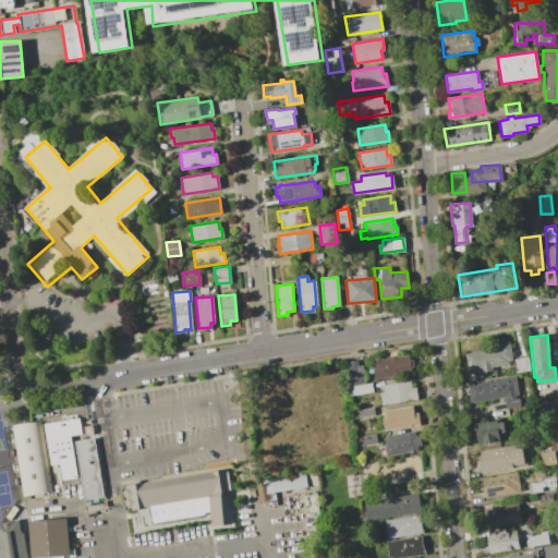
[(496,349),(496,343),(508,341),(511,360),(507,361),(507,364),(504,364),(505,366),(501,367),(501,365),(490,366),(492,372),(478,374),(477,368),(468,371),(464,354),(496,349)]
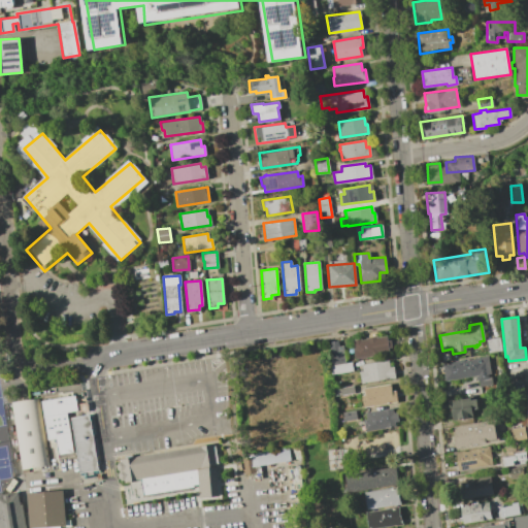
[(360,338),(360,339),(365,338),(365,337),(370,336),(376,335),(376,337),(386,335),(387,340),(390,339),(391,347),(388,348),(389,353),(381,354),(381,355),(355,359),(352,339),(360,338)]
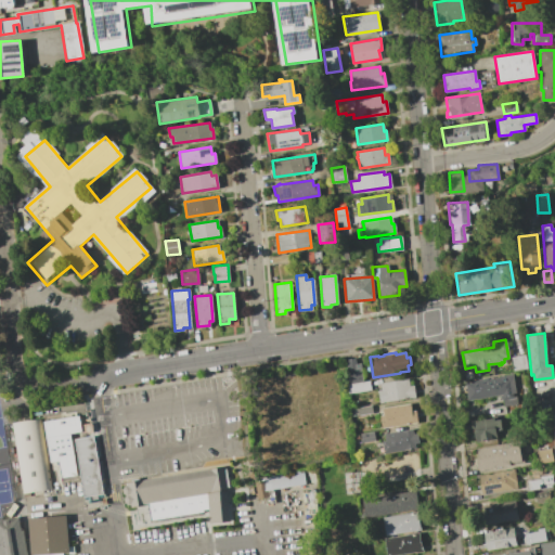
[(524,355),(526,369),(512,371),(510,357),(524,355)]
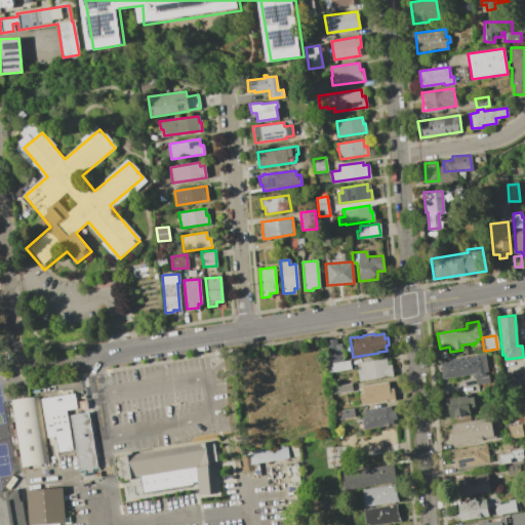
[(335,339),(336,350),(340,349),(342,361),(330,363),(329,356),(326,356),(324,340),(335,339)]
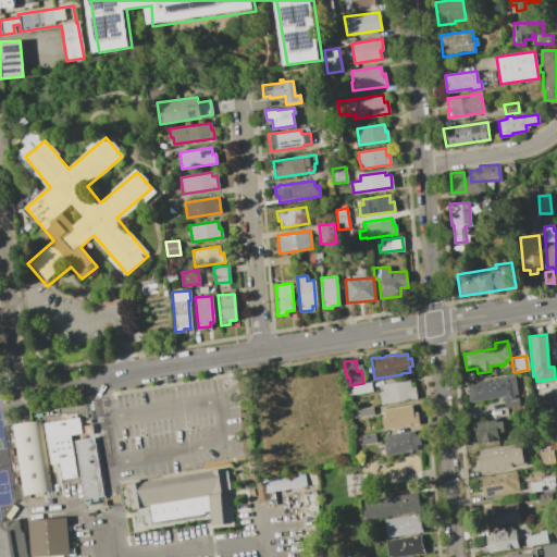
[(479,382),(479,381),(489,379),(489,381),(505,378),(504,376),(514,375),(518,406),(504,408),(503,400),(500,400),(500,396),(469,401),(466,384),(479,382)]
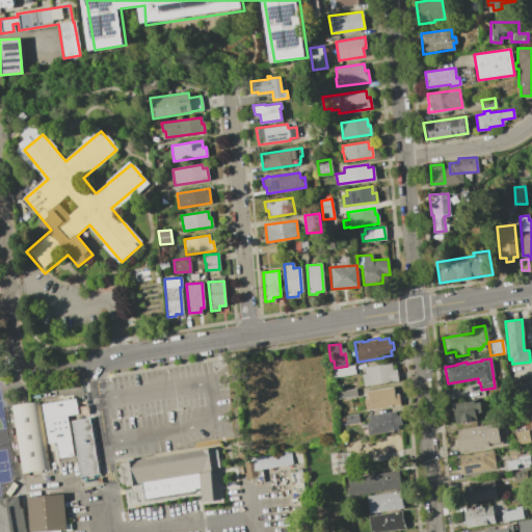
[(365,373),(364,367),(377,365),(391,363),(392,370),(396,369),(398,380),(364,386),(362,374),(365,373)]
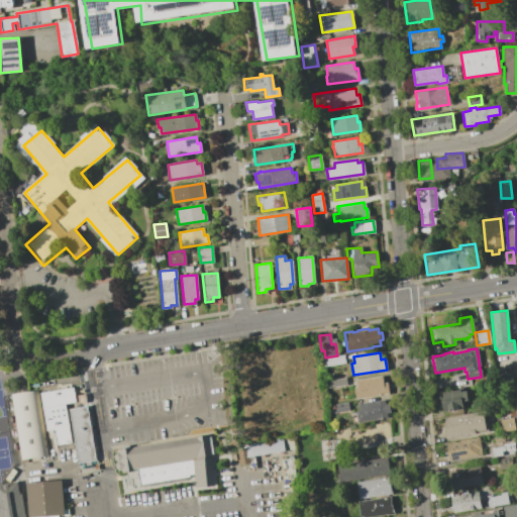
[(343,354),(345,363),(324,367),(322,357),(325,357),(337,355),(343,354)]
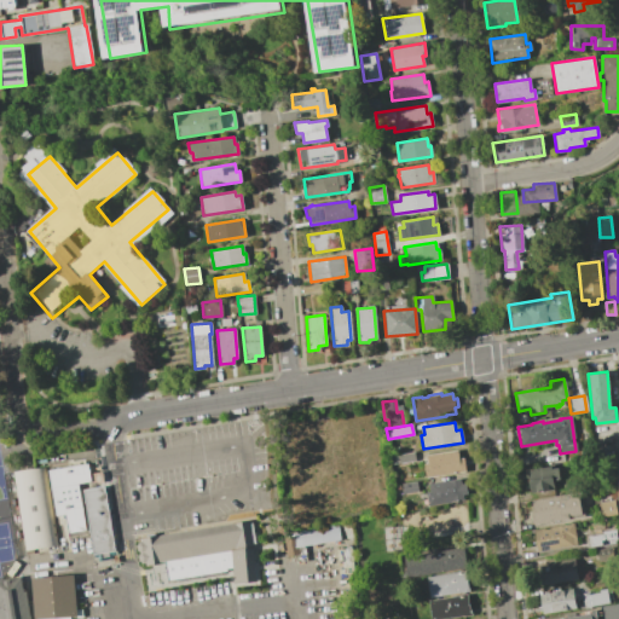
[(427,463),(426,455),(457,450),(458,458),(463,457),(466,470),(424,478),(423,463),(427,463)]
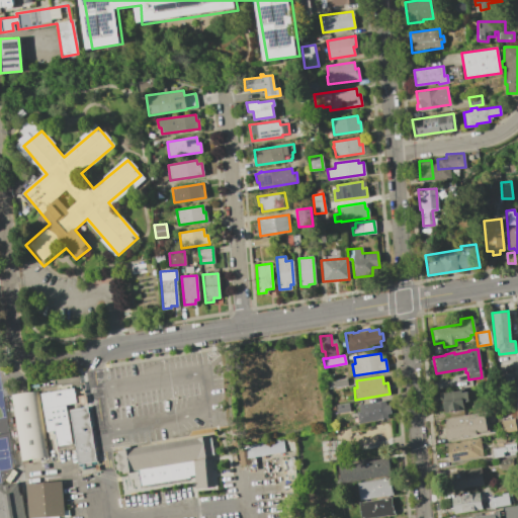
[(346,378),(347,385),(328,389),(327,381),(346,378)]
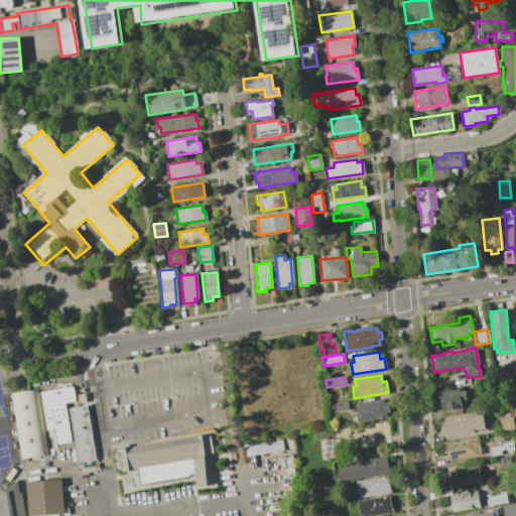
[(73,386),(75,401),(65,402),(71,441),(55,444),(53,428),(45,429),(39,391),(73,386)]
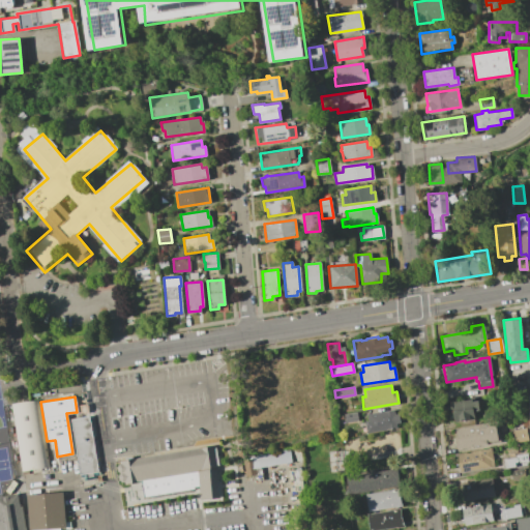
[(477,401),(479,413),(473,414),(474,419),(453,422),(449,402),(470,399),(471,402),(477,401)]
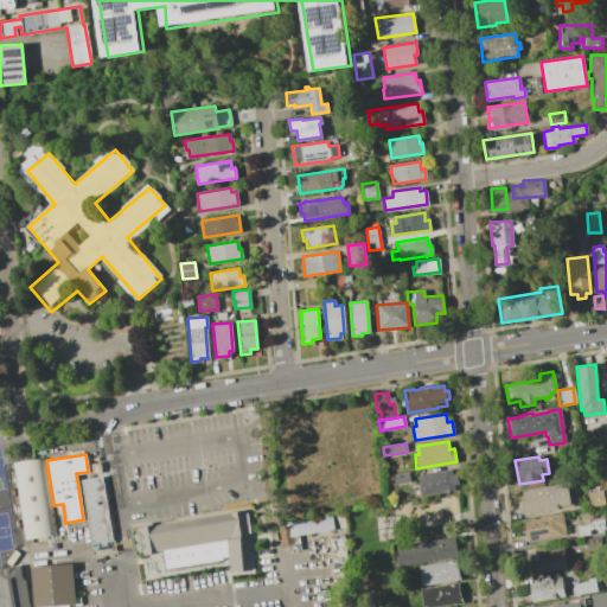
[(12,462),(43,458),(56,535),(24,540),(12,462)]
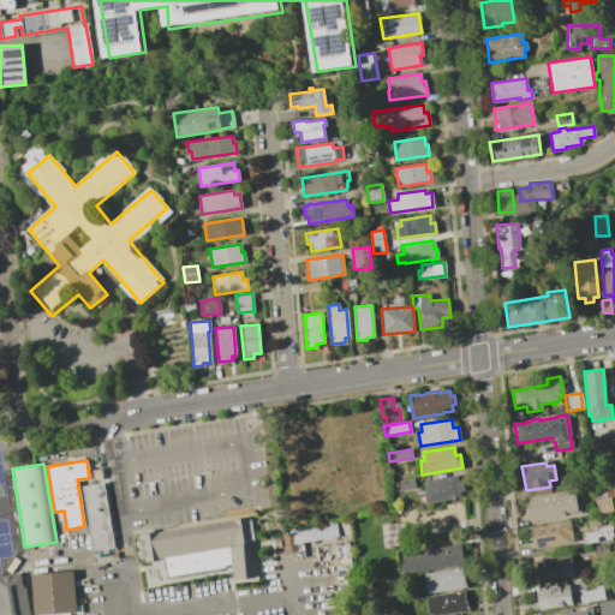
[(427,488),(425,481),(457,476),(457,481),(461,479),(464,490),(459,491),(460,496),(424,502),(423,489),(427,488)]
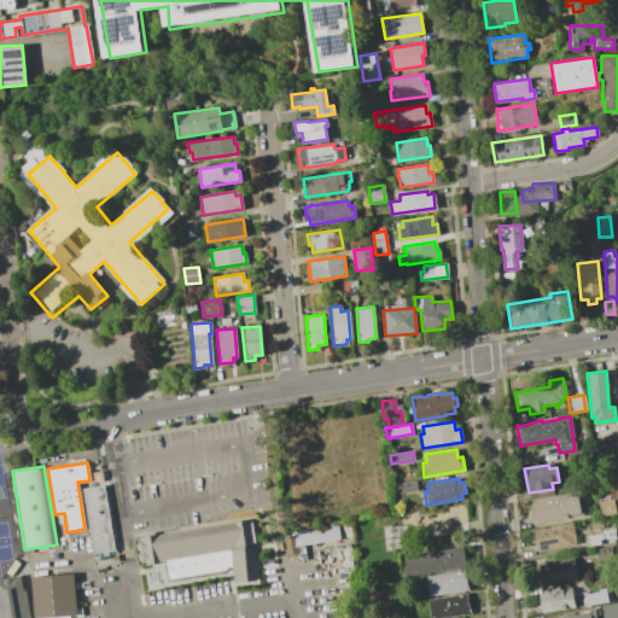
[(415,481),(417,490),(402,493),(400,483),(415,481)]
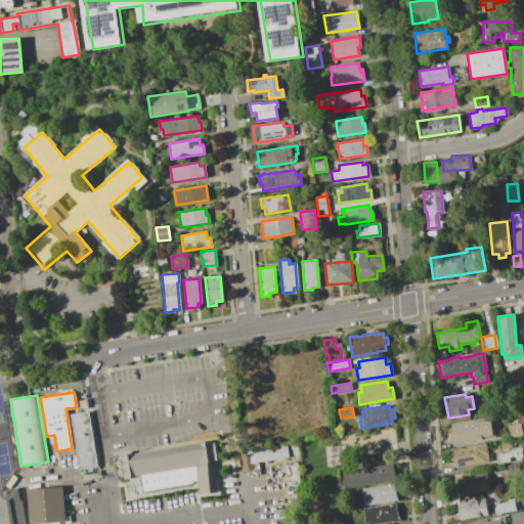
[(87,411),(96,468),(93,469),(94,472),(82,474),(81,471),(79,471),(70,415),(87,411)]
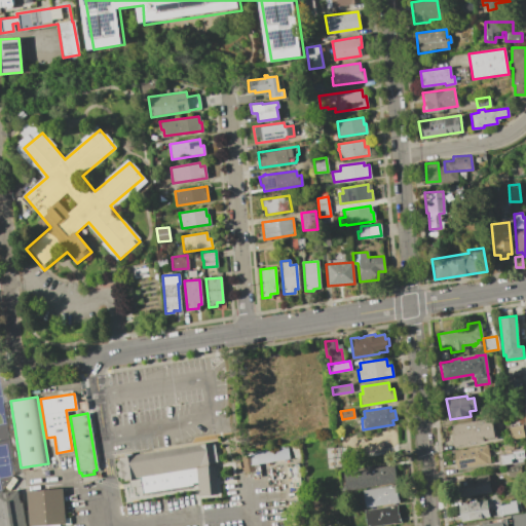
[(452,434),(451,425),(478,420),(479,424),(491,421),(494,438),(485,439),(484,436),(481,437),(482,441),(452,446),(450,434),(452,434)]
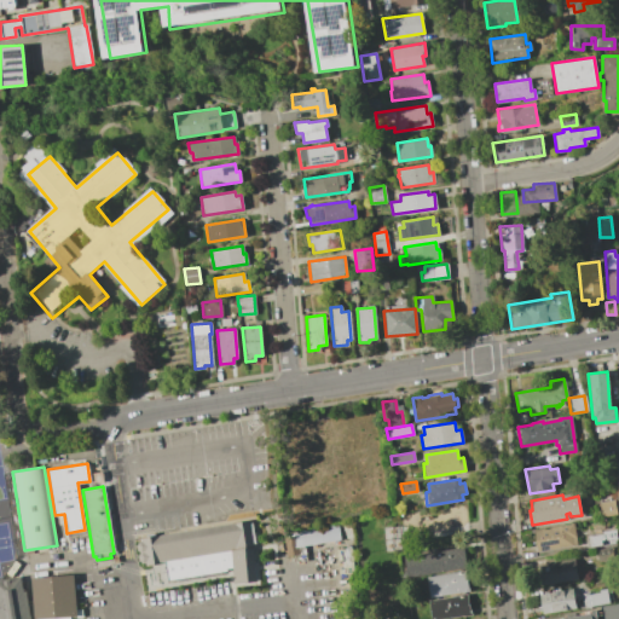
[(615,515),(614,501),(599,502),(600,516),(615,515)]
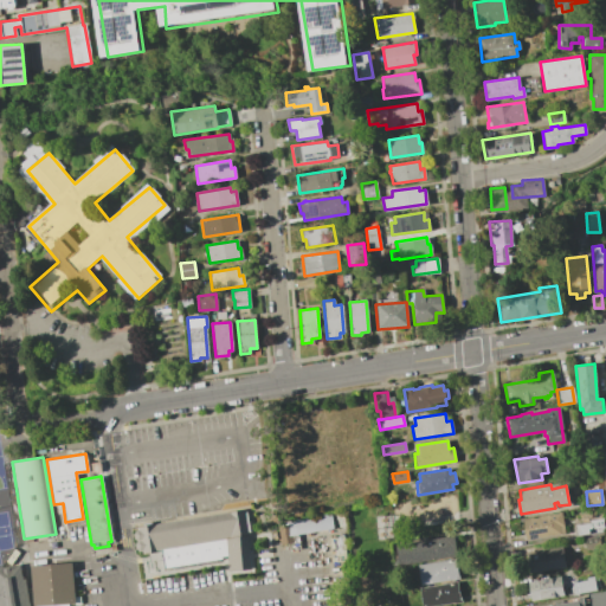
[(137,529),(137,527),(243,509),(246,535),(249,569),(227,572),(227,558),(163,568),(160,550),(141,553),(141,550),(135,552),(131,530),(137,529)]
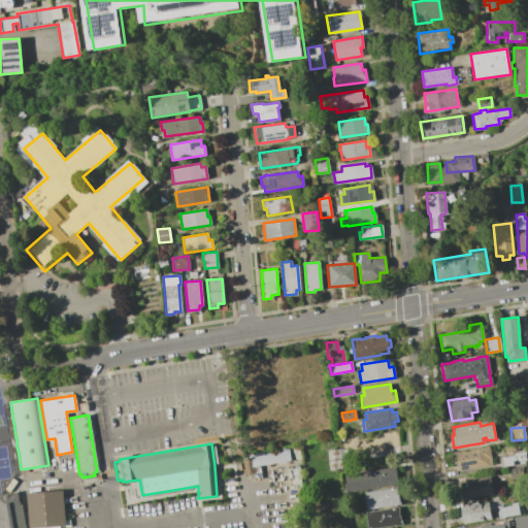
[(249,457),(249,454),(298,446),(300,459),(254,466),(255,472),(244,474),(241,458),(249,457)]
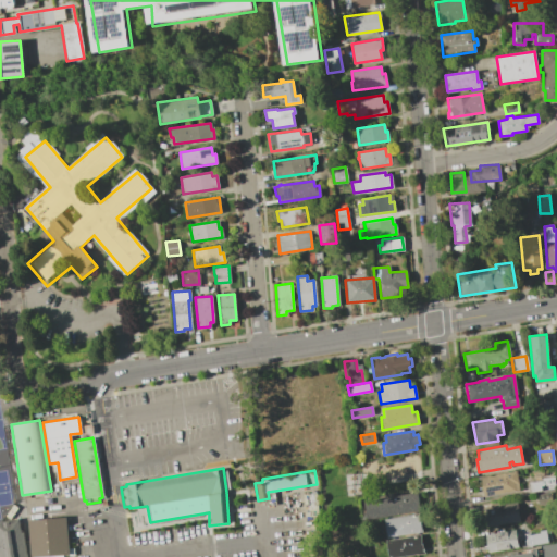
[(515,470),(518,491),(483,496),(480,477),(515,470)]
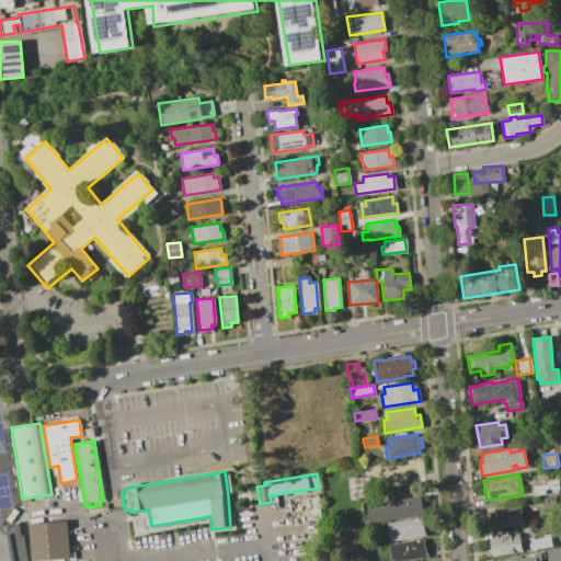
[(547,485),(547,483),(553,482),(553,484),(558,484),(560,494),(539,496),(538,487),(547,485)]
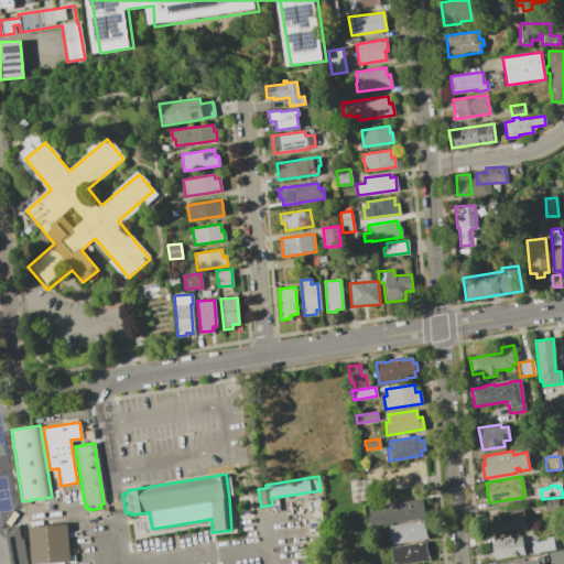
[(421,498),(424,517),(370,525),(368,507),(421,498)]
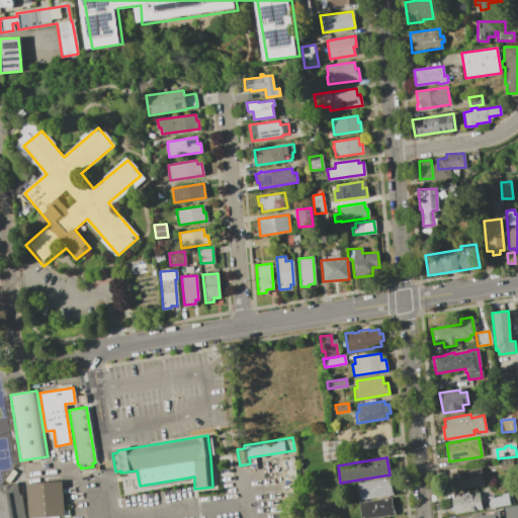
[(511,458),(513,469),(500,471),(499,460),(511,458)]
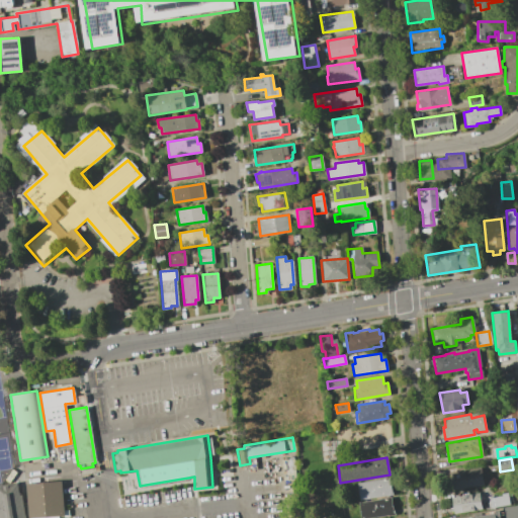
[(294,464),(295,481),(283,481),(281,465),(294,464)]
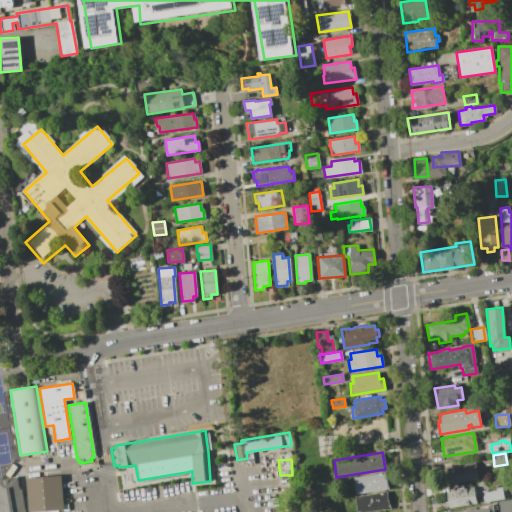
[(475,463),(477,479),(446,484),(443,468),(475,463)]
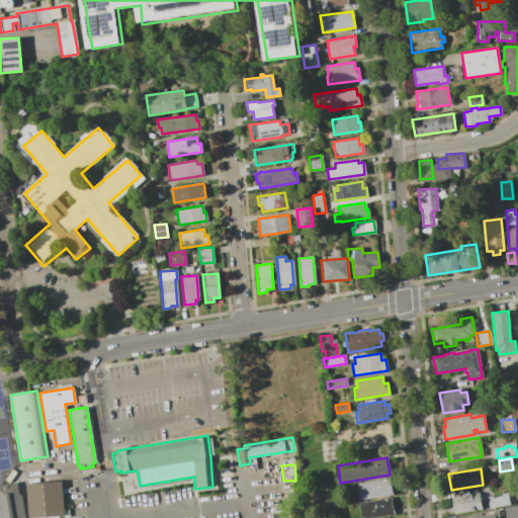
[(389,478),(391,490),(392,490),(393,495),(390,495),(359,500),(356,483),(389,478)]
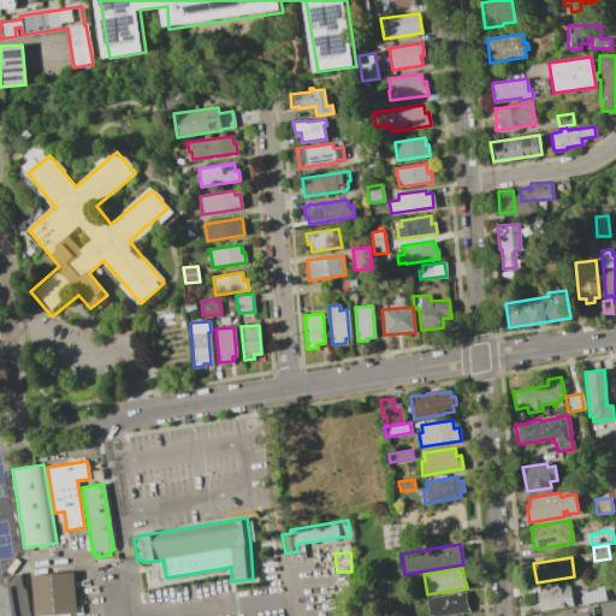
[(72,572),(76,614),(69,614),(69,615),(33,615),(30,575),(72,572)]
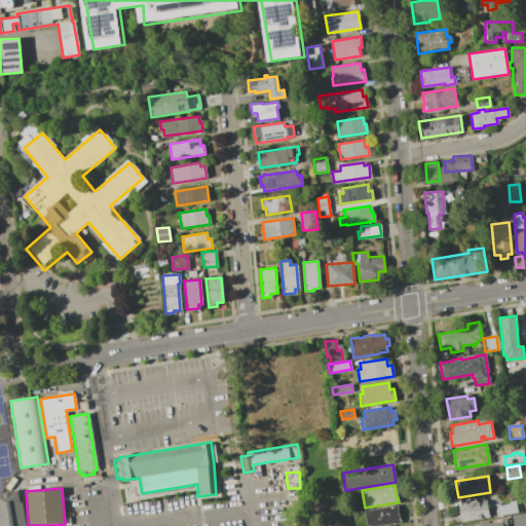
[(0,525),(0,491),(15,489),(19,502),(21,502),(24,525),(0,525)]
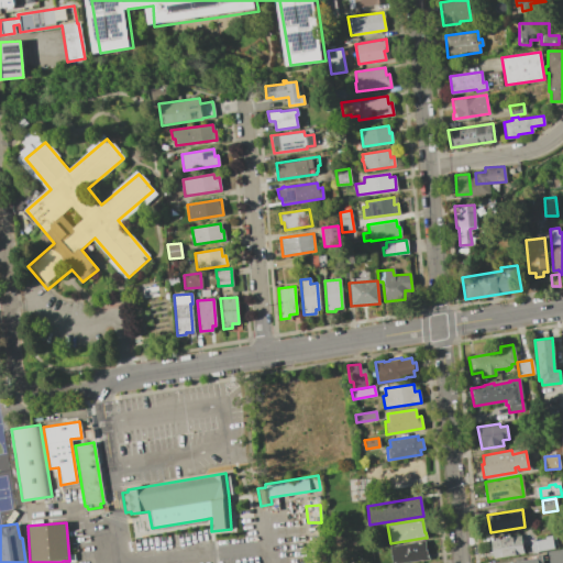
[(520,534),(523,553),(494,559),(490,540),(520,534)]
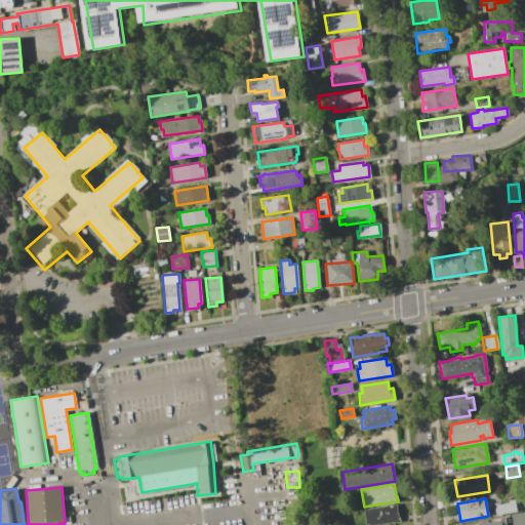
[(498,502),(499,505),(508,502),(508,500),(513,499),(516,512),(495,516),(493,503),(498,502)]
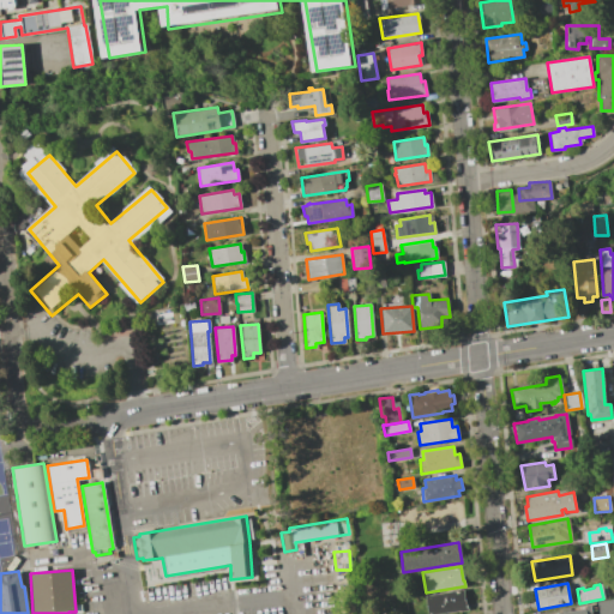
[(463,589),(467,609),(440,613),(426,613),(423,595),(463,589)]
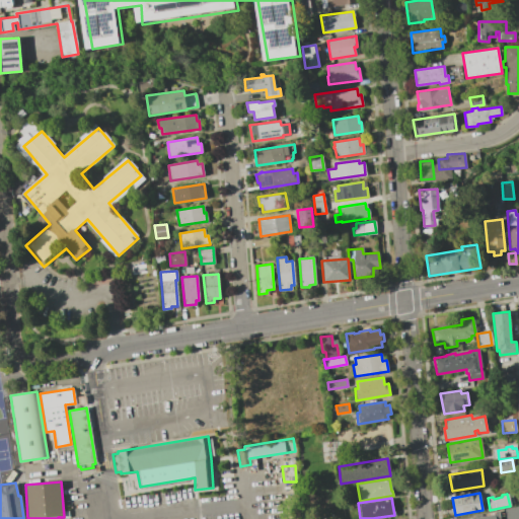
[(503,514),(502,508),(518,506),(518,518),(503,518),(503,515),(500,516),(500,514),(503,514)]
